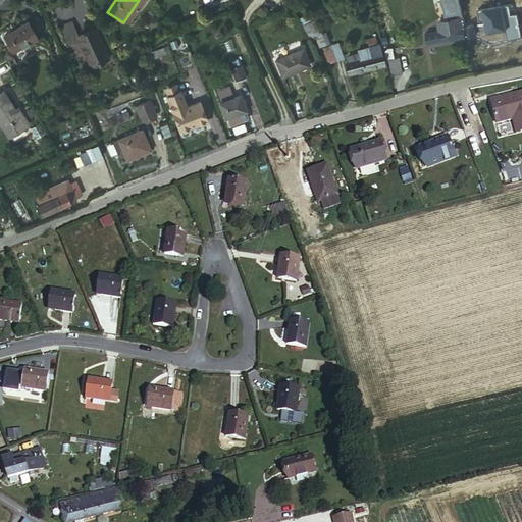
[(440,24),(442,32),(462,28),(463,28),(466,28),(462,6),(460,0),(442,0),(447,16),(449,16),(450,22),(440,24)]
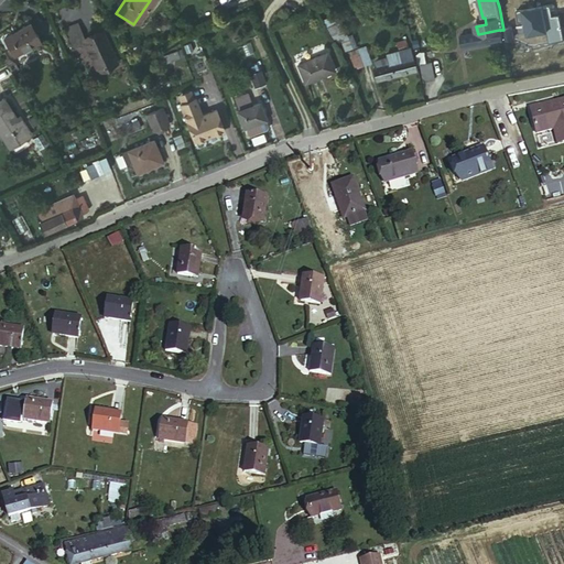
[(524,35),(563,28),(561,13),(554,14),(553,9),(532,12),(533,15),(520,18),(524,35)]
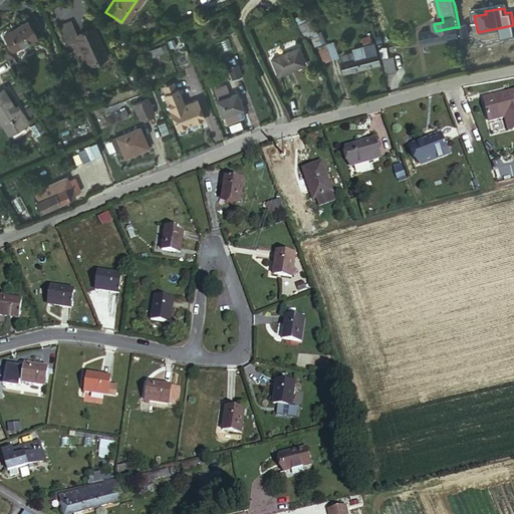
[(1,35),(12,52),(34,38),(24,21),(1,35)]
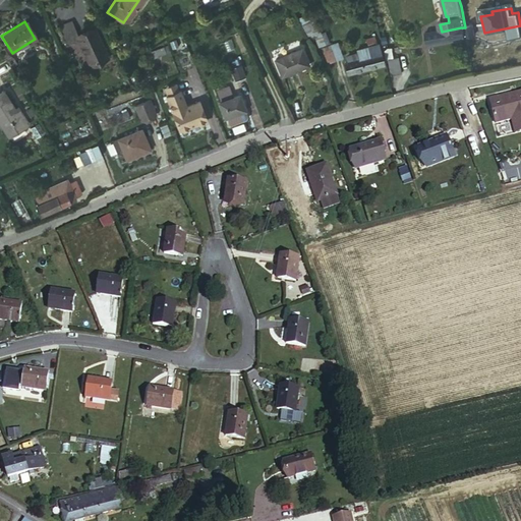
[(316,47),(330,43),(325,27),(312,32),(316,47)]
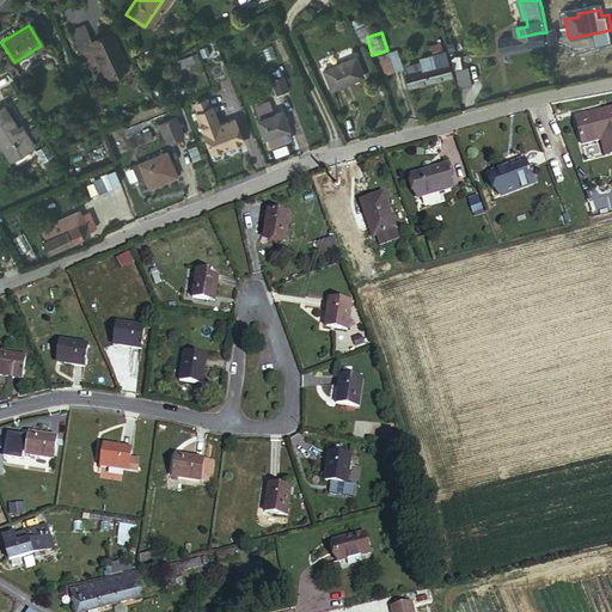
[(545,44),(543,32),(542,32),(519,37),(500,40),(502,53),(545,44)]
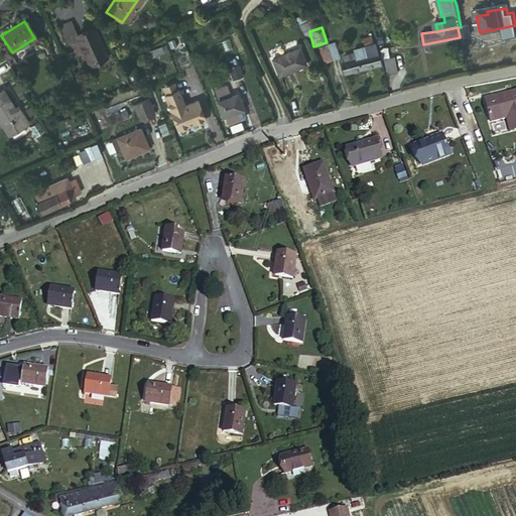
[(96,31),(80,38),(92,69),(110,60),(96,31)]
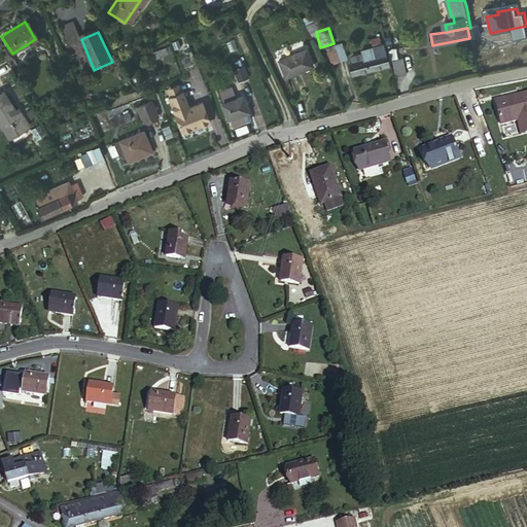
[(324,47),(329,64),(347,59),(342,42),(324,47)]
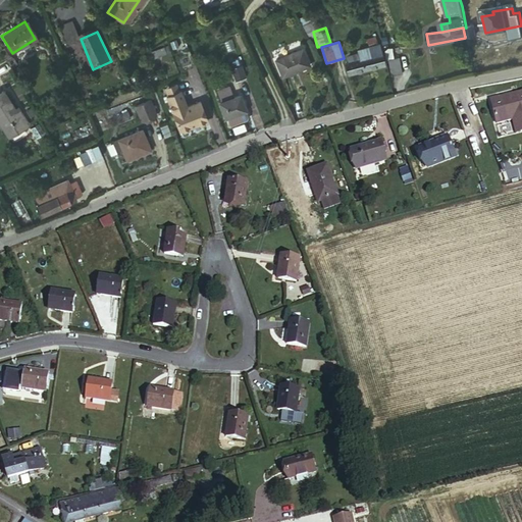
[(306,48),(278,58),(283,75),(312,66),(306,48)]
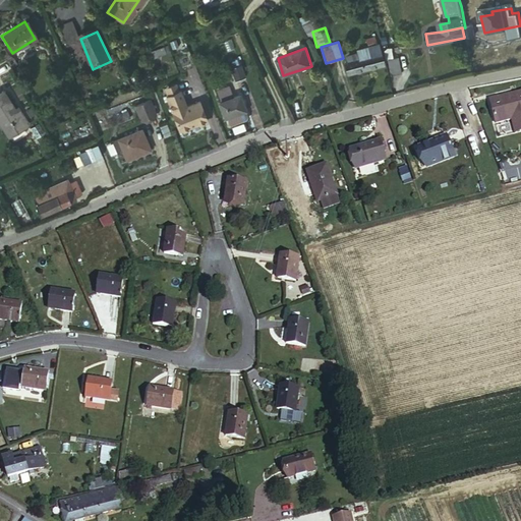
[(361,60),(345,64),(346,73),(383,65),(381,55),(372,57),(372,53),(361,55),(361,60)]
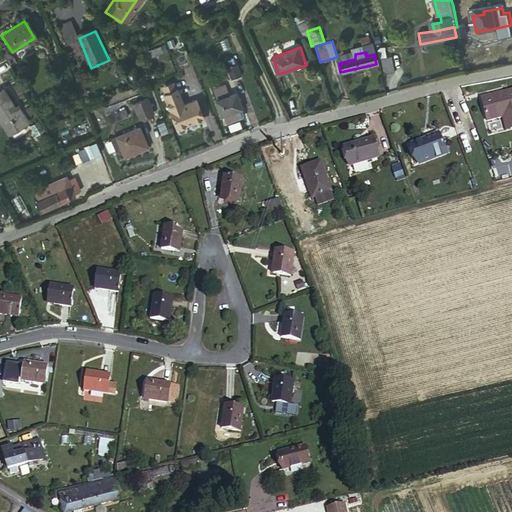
[(162,53),(145,58),(148,65),(164,60),(162,53)]
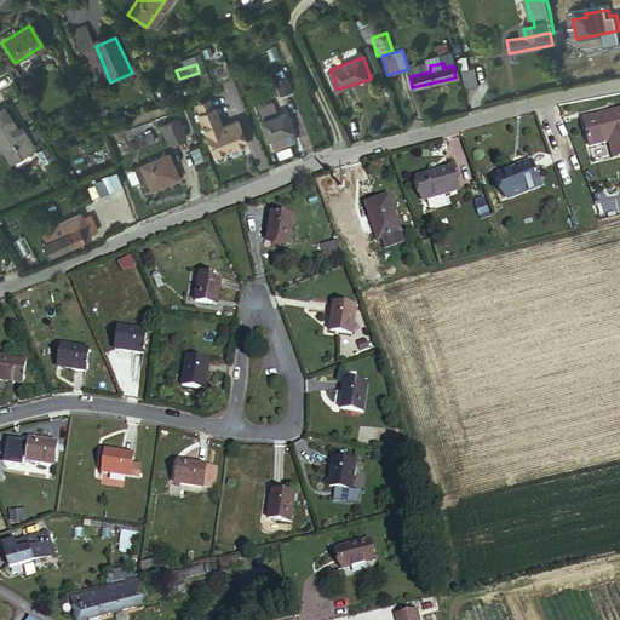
[(475,70),(461,73),(465,91),(478,89),(475,70)]
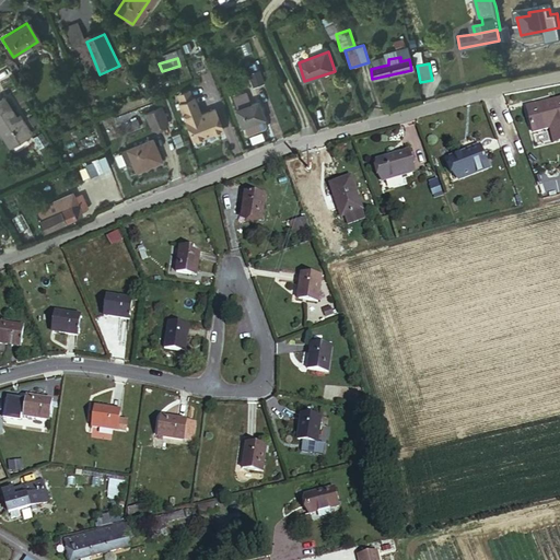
[(259,69),(248,72),(253,86),(265,82),(259,69)]
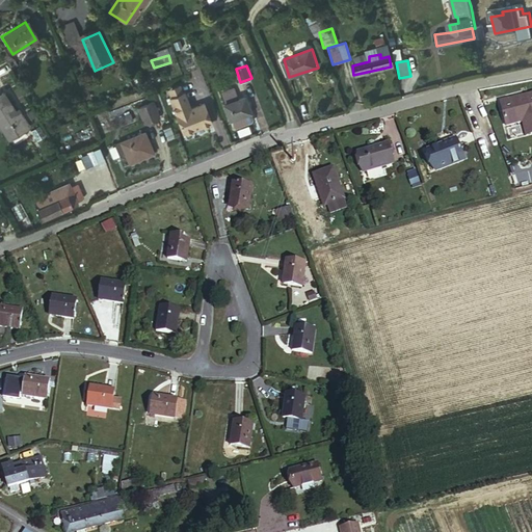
[(186,130),(212,121),(207,104),(205,105),(205,103),(193,106),(188,90),(174,96),(186,130)]
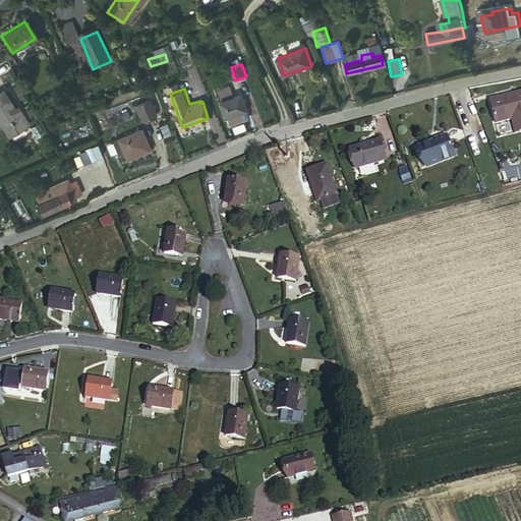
[(242,93),(221,101),(227,117),(249,110),(242,93)]
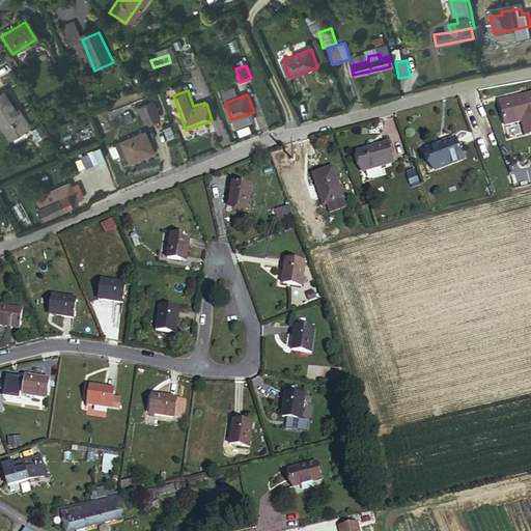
[(0,103),(0,124),(12,144),(30,133),(8,98),(0,103)]
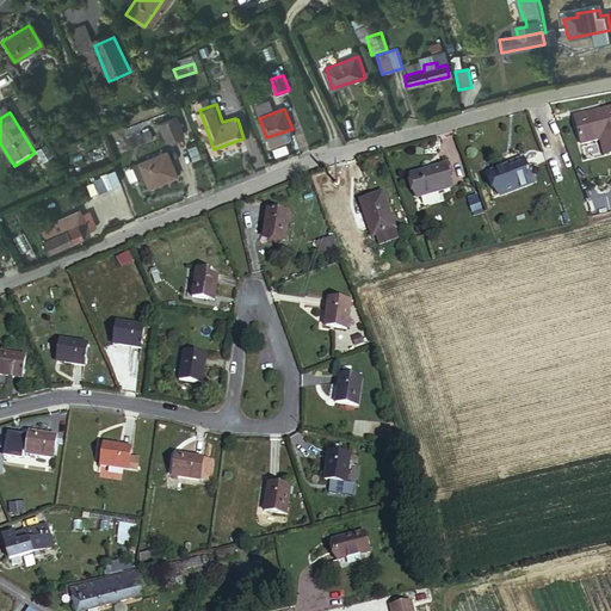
[(610,139),(610,112),(592,116),(592,112),(580,115),(586,143),(610,139)]
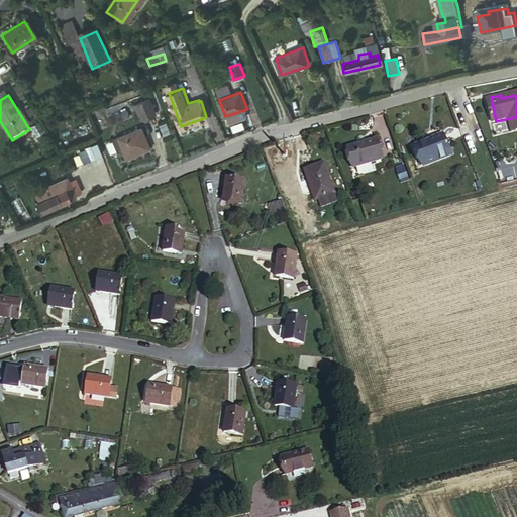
[(150,98),(138,102),(142,116),(154,113),(150,98)]
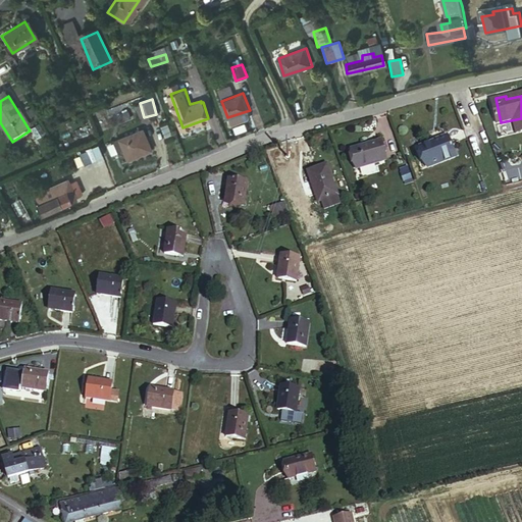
[(142,133),(114,142),(117,153),(122,152),(125,160),(149,153),(142,133)]
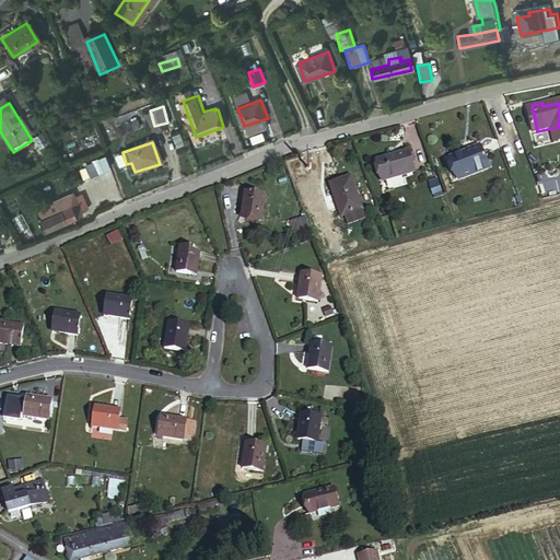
[(487,167),(478,143),(466,148),(466,151),(450,156),(456,178),(487,167)]
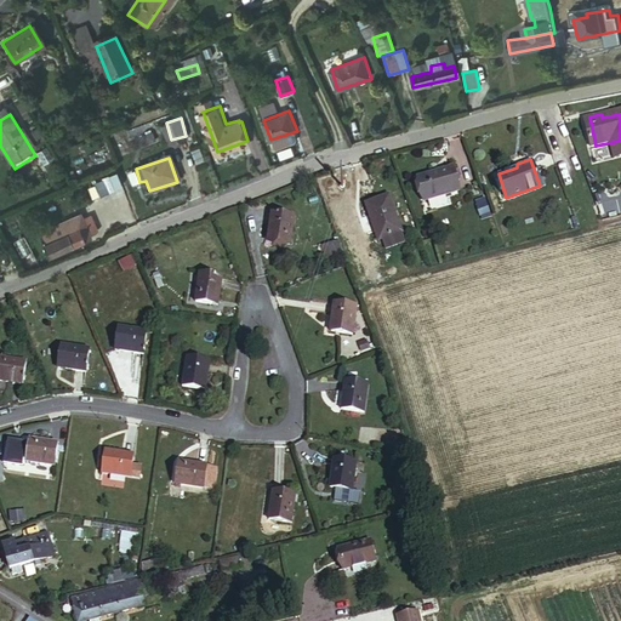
[(108,192),(123,187),(117,172),(102,177),(108,192)]
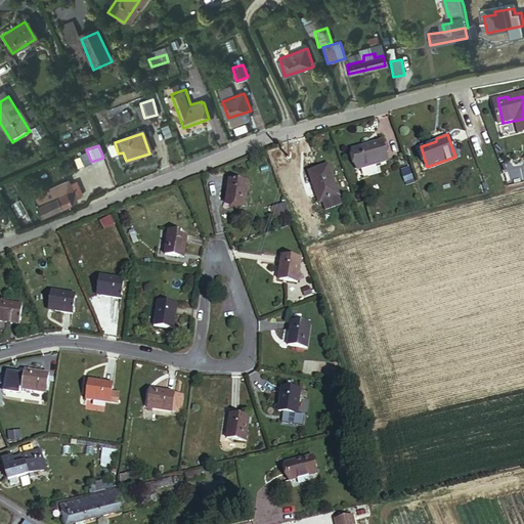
[(388,165),(382,146),(372,150),(372,154),(354,159),(359,175),(388,165)]
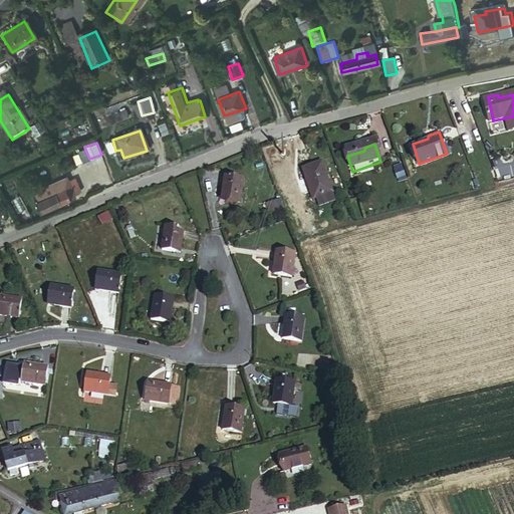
[(395,166),(399,182),(405,180),(401,165),(395,166)]
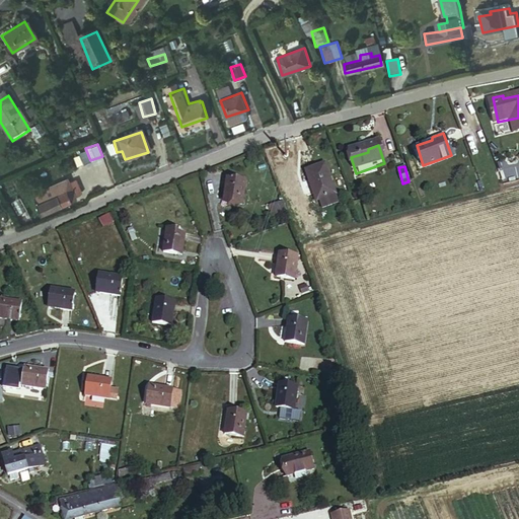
[(338,204),(327,174),(309,180),(318,211),(338,204)]
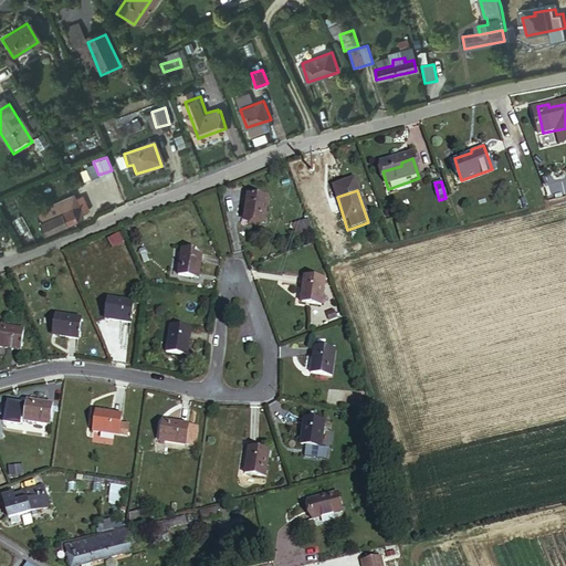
[(244,192),(241,220),(262,224),(265,196),(244,192)]
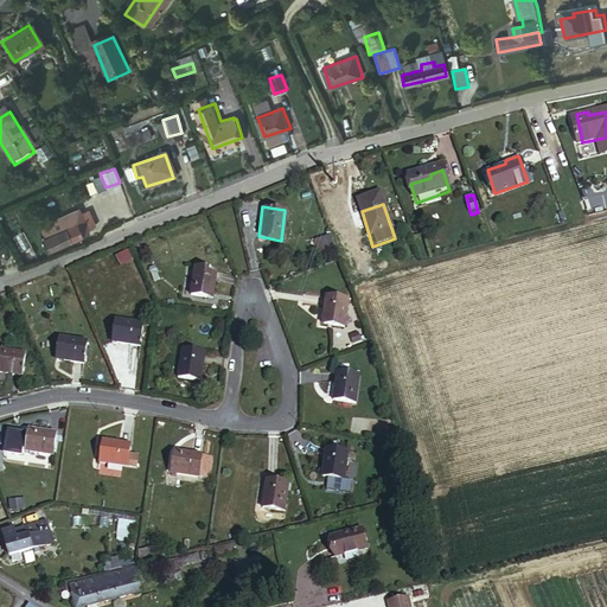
[(80,209),(38,227),(48,249),(89,232),(80,209)]
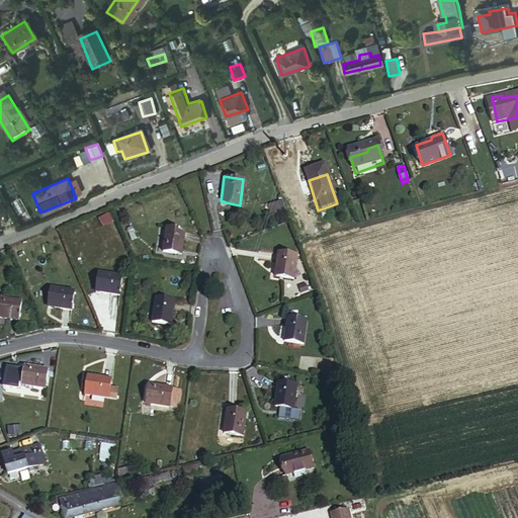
[(287,212),(282,198),(268,204),(273,218),(287,212)]
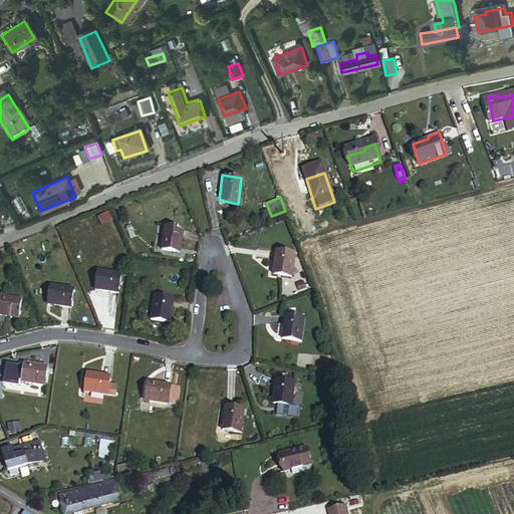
[(101,225),(112,222),(109,212),(98,216),(101,225)]
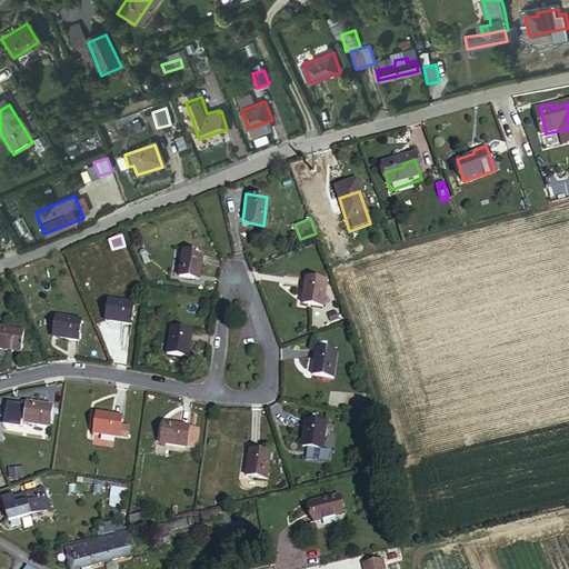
[(202,258),(181,252),(177,280),(199,283),(202,258)]
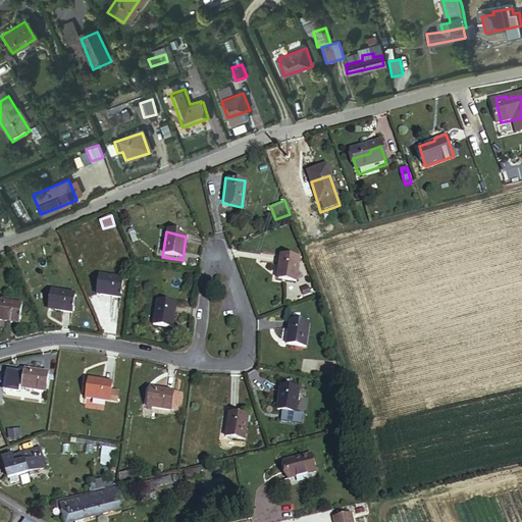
[(299,255),(279,253),(277,277),(297,279),(299,255)]
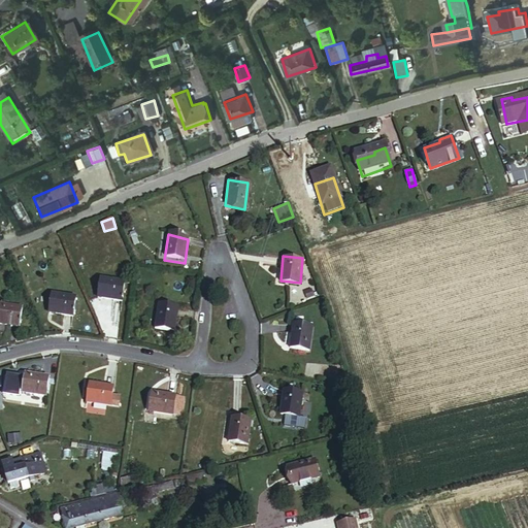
[(100,276),(98,295),(121,298),(123,279),(100,276)]
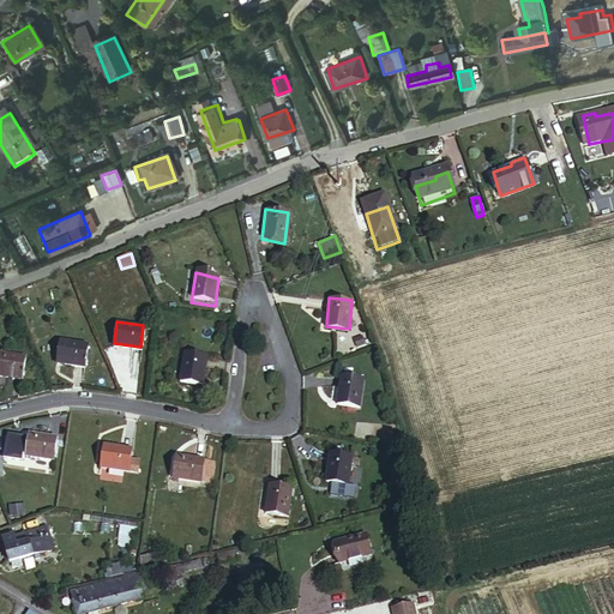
[(86,343),(59,339),(56,355),(60,356),(59,361),(83,365),(86,343)]
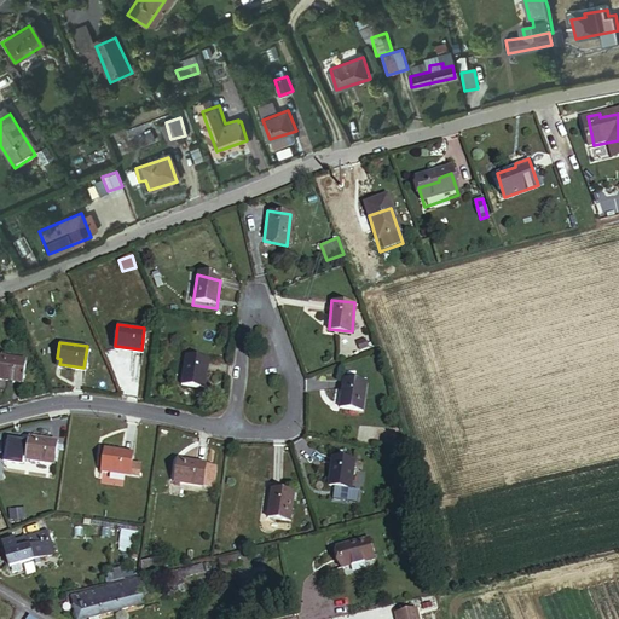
[(25,359),(0,354),(0,377),(23,381),(25,359)]
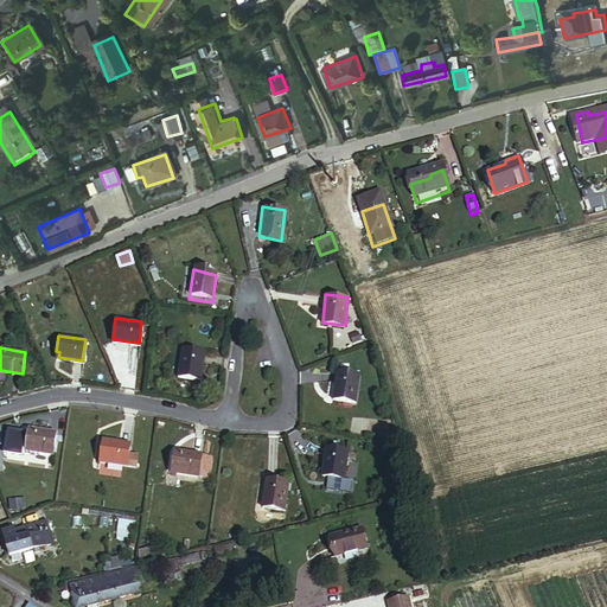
[(204,360),(180,357),(178,385),(200,388),(204,360)]
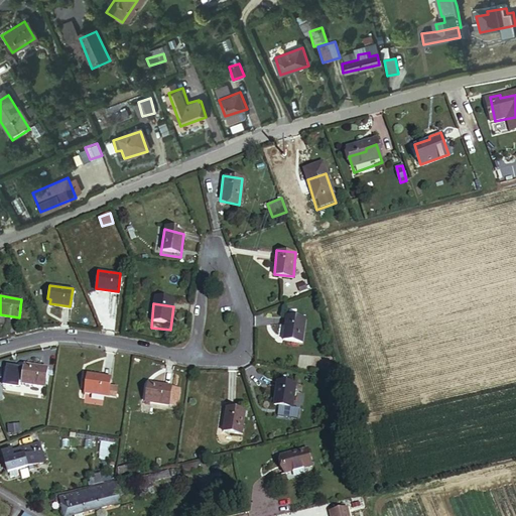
[(306,313),(289,310),(286,337),(303,339),(306,313)]
